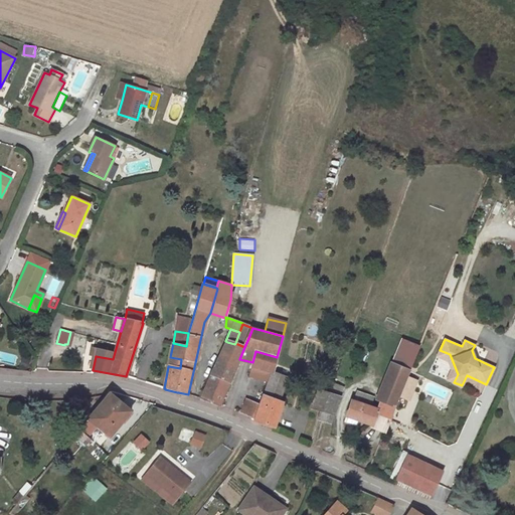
[(409,371),(419,347),(404,341),(395,364),(409,371)]
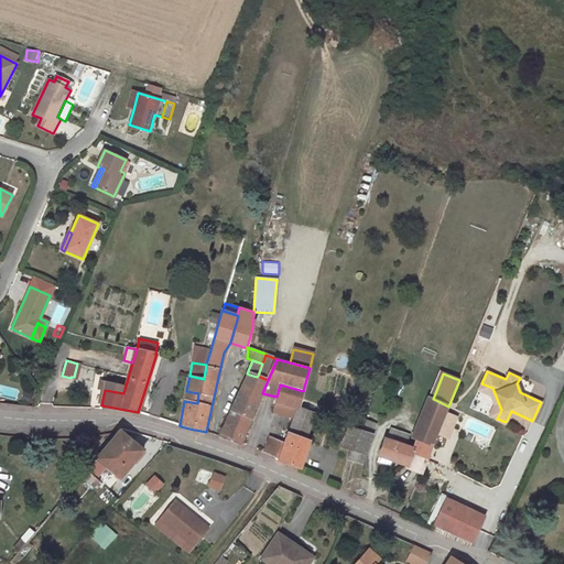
[(257,377),(249,375),(240,392),(231,410),(220,436),(240,445),(248,426),(262,393),(268,380),(258,376),(257,377)]
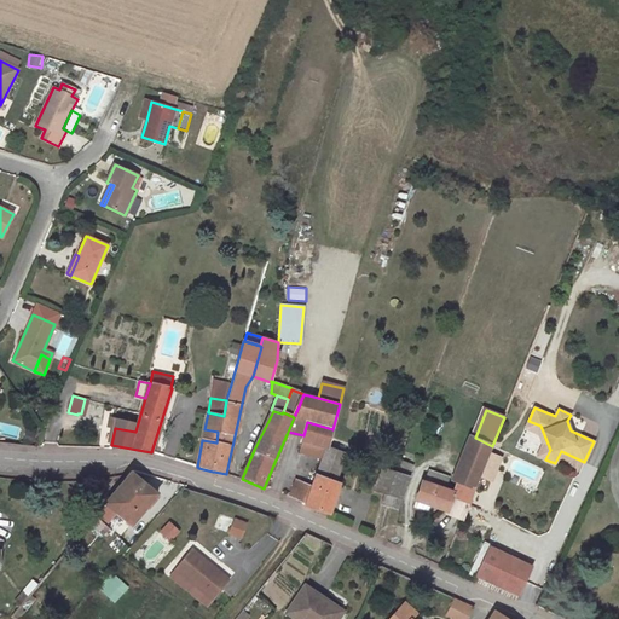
[(110,418),(109,423),(115,424),(115,428),(136,432),(138,423),(110,418)]
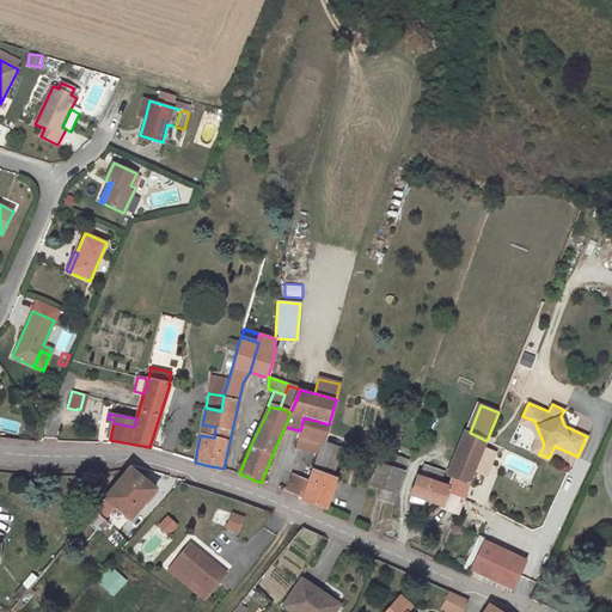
[(534,421),(522,416),(519,422),(532,429),(537,439),(531,451),(539,454),(544,445),(534,421)]
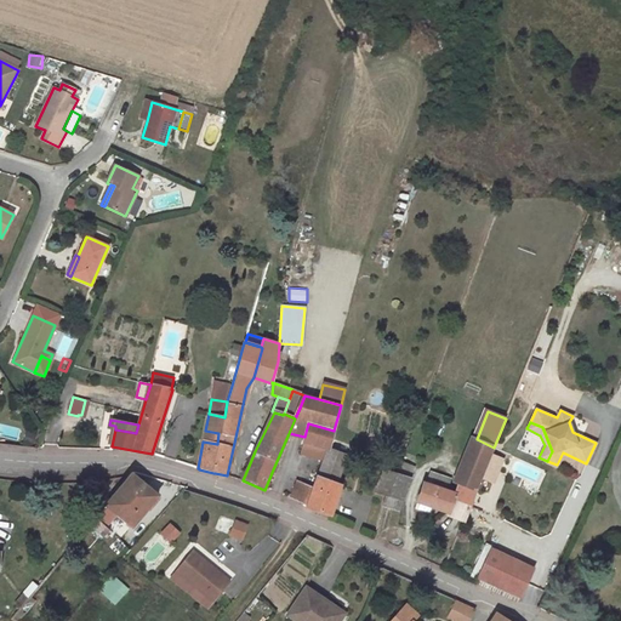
[(334,431),(308,423),(305,437),(303,442),(305,442),(301,454),(319,457),(323,446),(328,448),(326,449),(329,449),(334,431)]
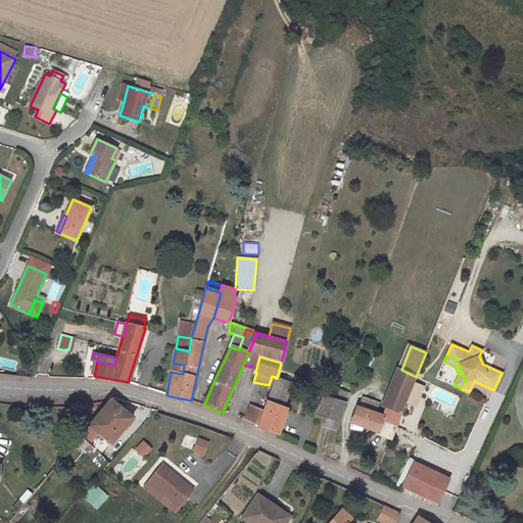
[(184,365),(173,363),(171,372),(183,374),(184,365)]
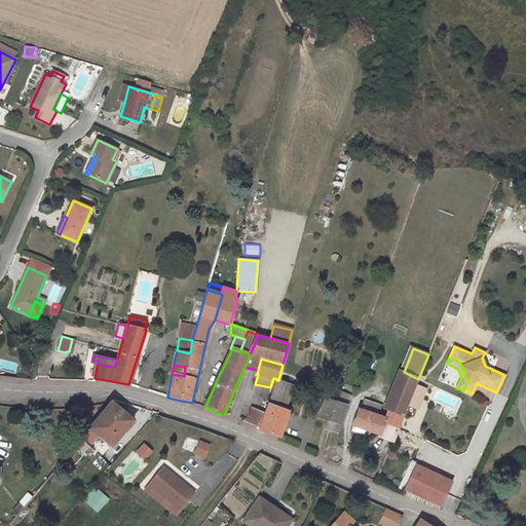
[(400,370),(385,407),(389,408),(404,414),(418,379),(404,372),(400,370)]
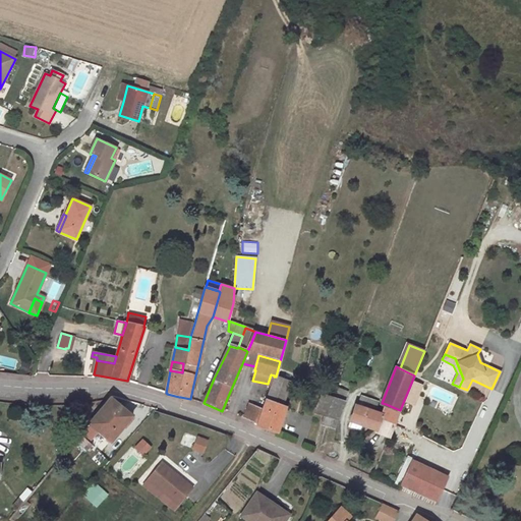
[(276,377),(274,377),(272,385),(272,386),(257,425),(278,432),(285,407),(282,406),(290,382),(276,377)]
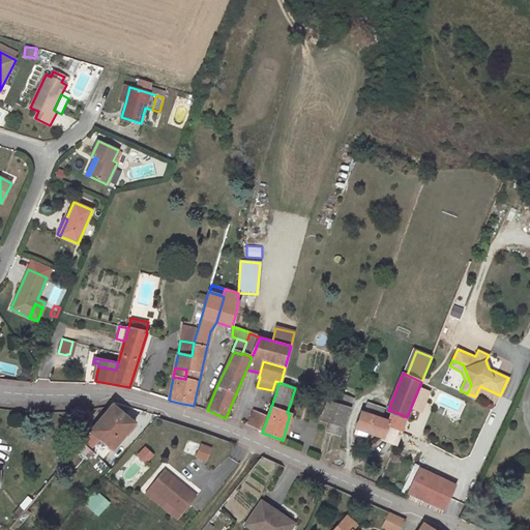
[(342,394),(339,405),(350,408),(354,399),(342,394)]
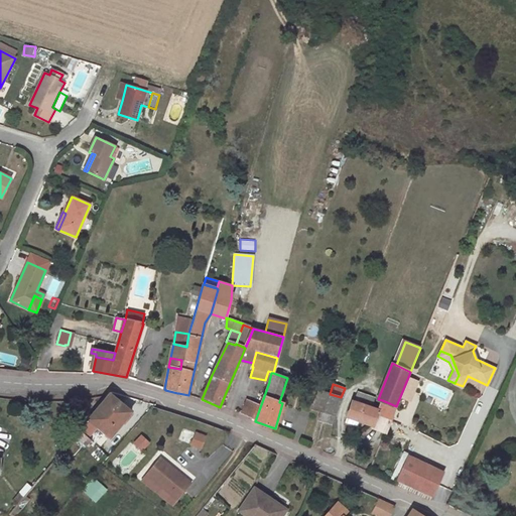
[(331,423),(341,397),(330,394),(318,390),(311,409),(320,411),(318,419),(331,423)]
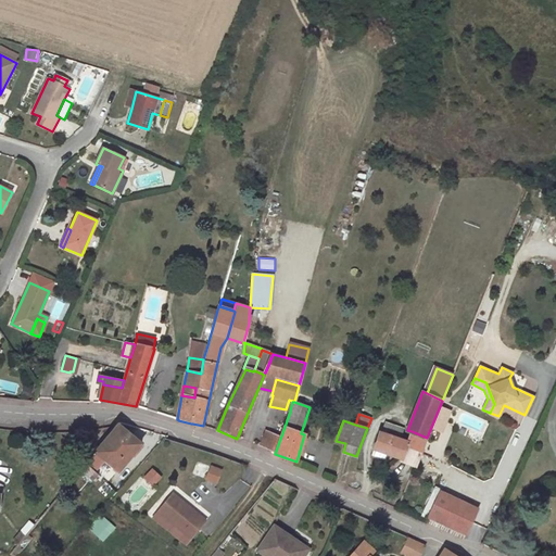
[(427,438),(412,431),(407,442),(399,439),(402,429),(386,422),(382,433),(379,432),(374,450),(376,450),(374,455),(384,459),(387,454),(416,465),(427,438)]
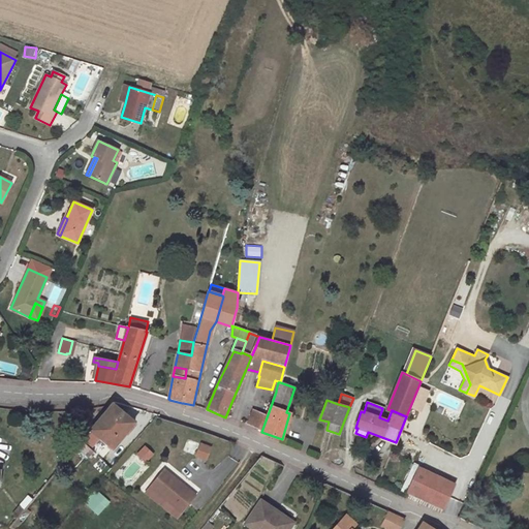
[(134,423),(113,404),(90,430),(102,439),(113,448),(134,423)]
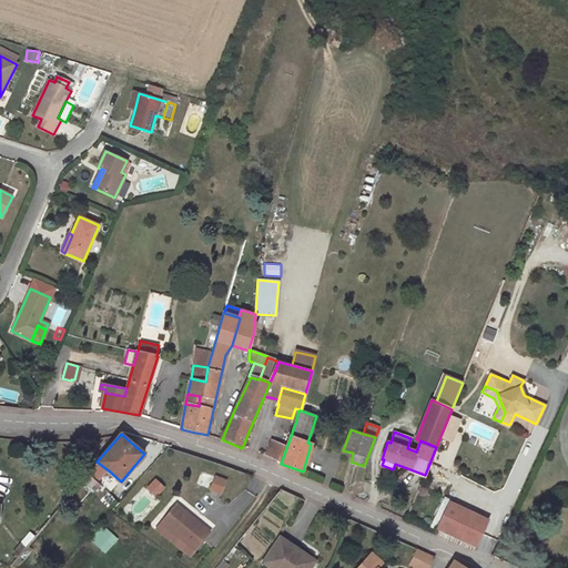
[(271,437),(264,454),(279,459),(285,444),(271,437)]
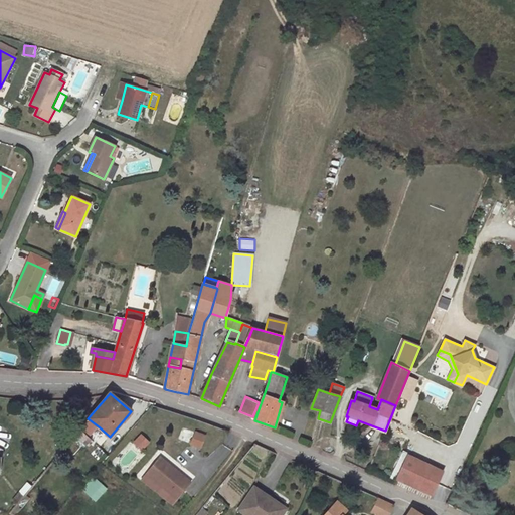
[(89,419),(83,424),(94,435),(100,427),(89,419)]
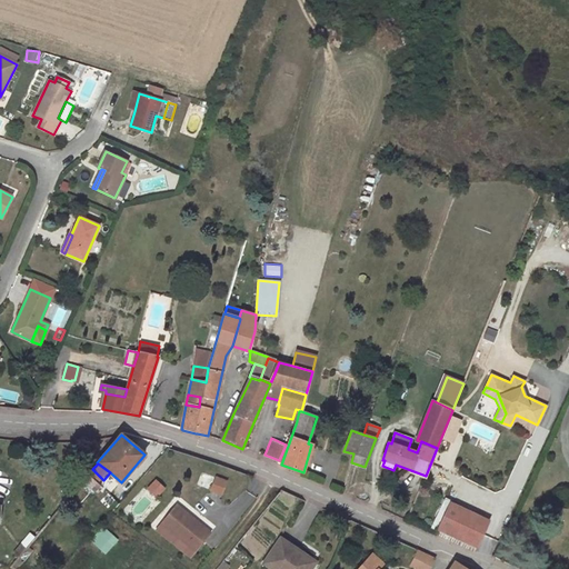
[(92,469),(88,476),(100,486),(101,487),(106,481),(103,480),(92,469)]
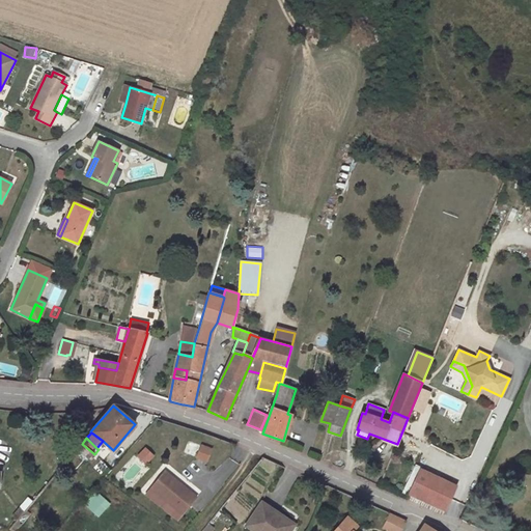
[(82,444),(78,449),(88,458),(93,453),(82,444)]
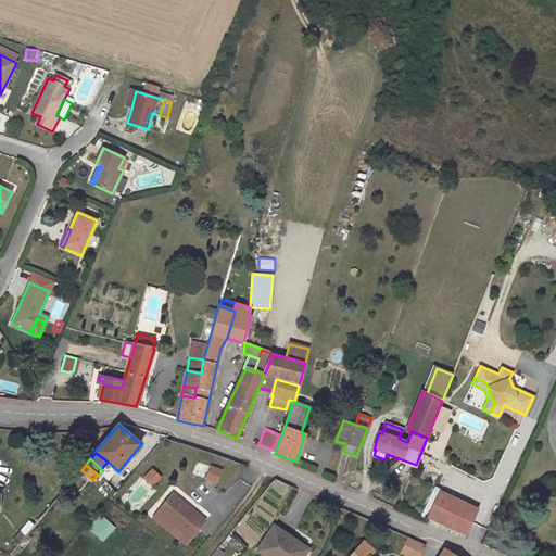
[(220,470),(211,467),(205,479),(216,483),(220,470)]
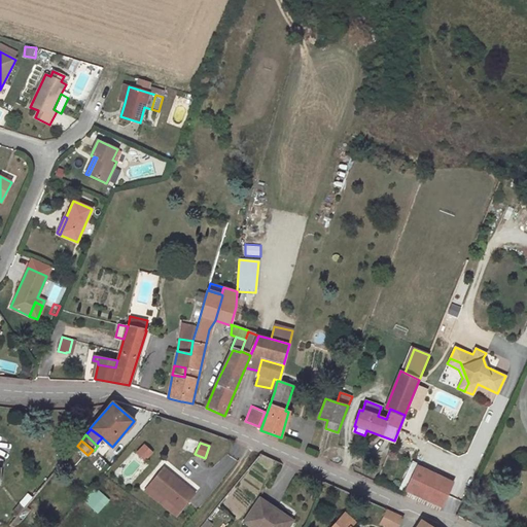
[(147,458),(152,451),(144,444),(138,451),(147,458)]
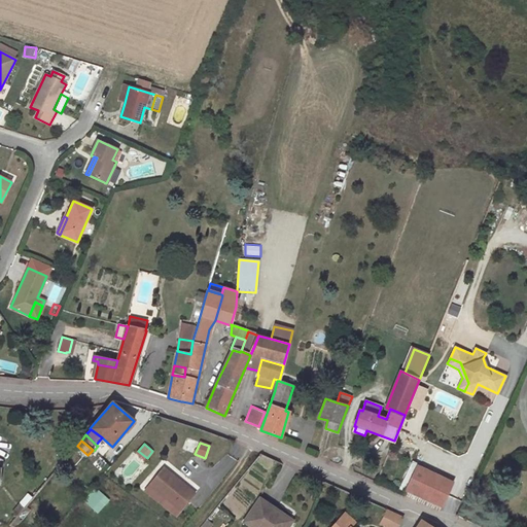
[(101,457),(94,465),(101,471),(108,463),(101,457)]
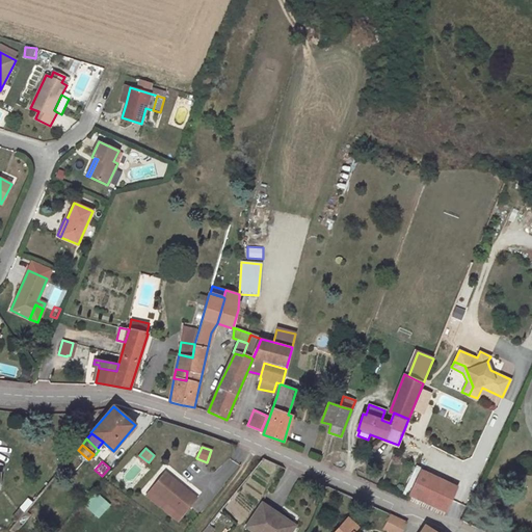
[(443,516),(445,512),(456,486),(421,471),(407,500),(443,516)]
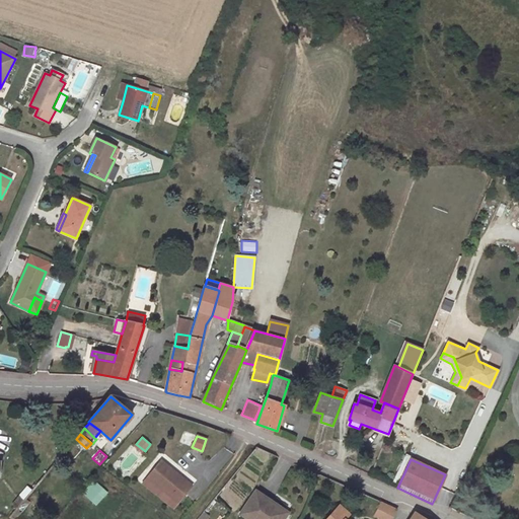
[(160,461),(147,477),(178,502),(192,487),(160,461)]
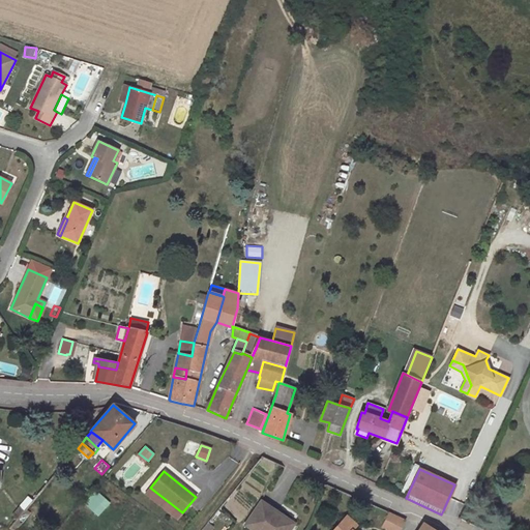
[(150,488),(145,493),(177,519),(182,512),(150,488)]
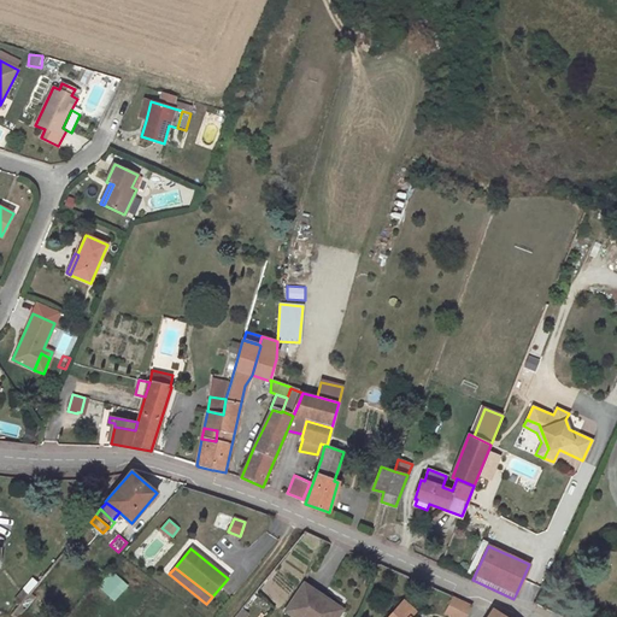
[(115,600),(129,585),(116,573),(101,588),(115,600)]
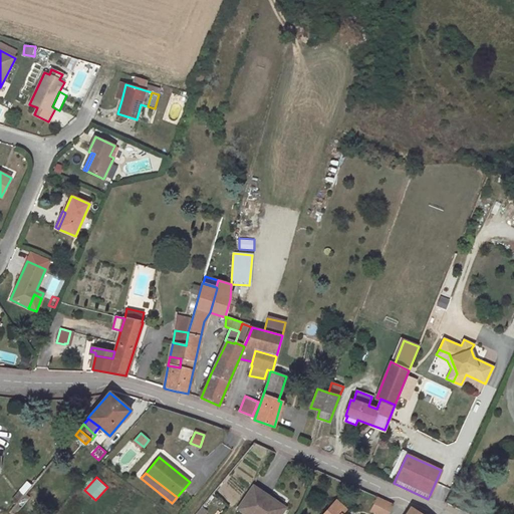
[(254,487),(239,509),(246,513),(273,513),(280,504),(254,487)]
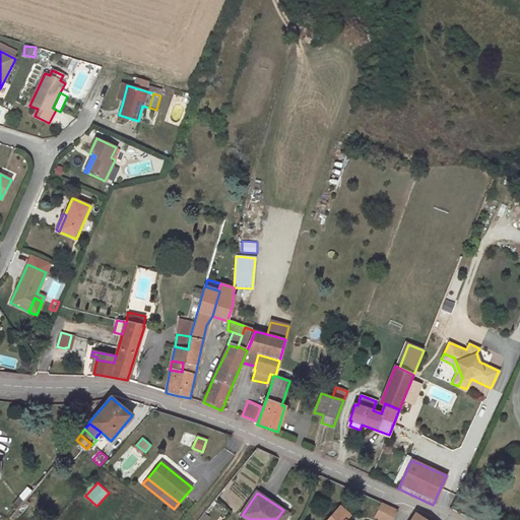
[(24,502),(19,498),(12,505),(17,509),(24,502)]
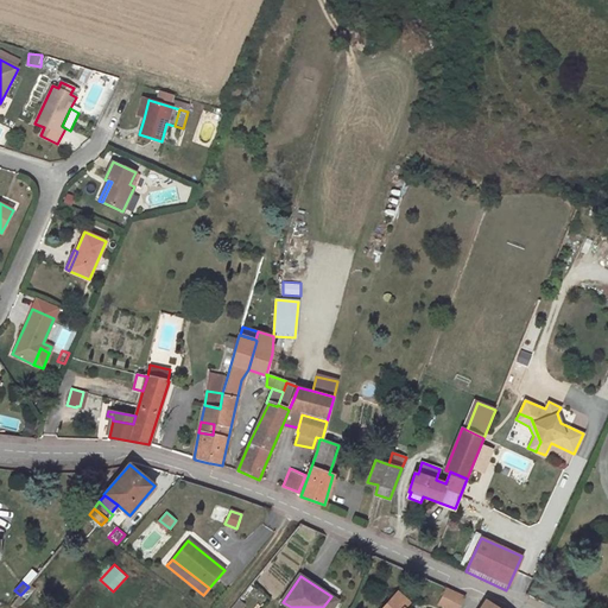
[(29,587),(20,595),(12,606),(16,607),(18,607),(36,588),(30,584),(29,587)]
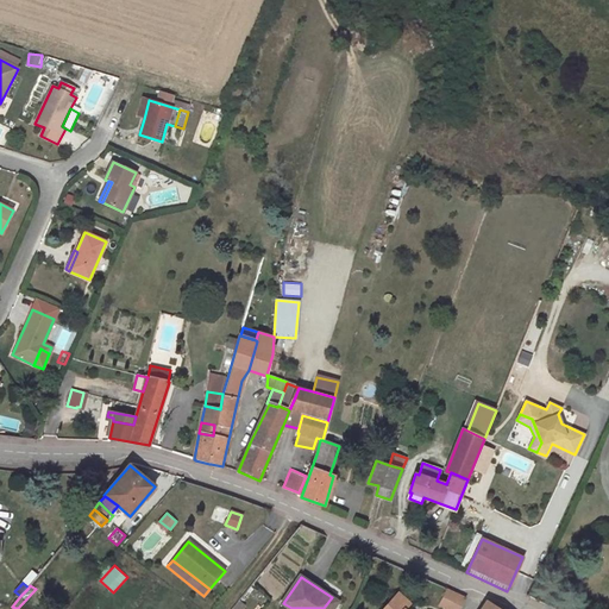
[(447,589),(439,606),(445,608),(458,608),(464,597),(447,589)]
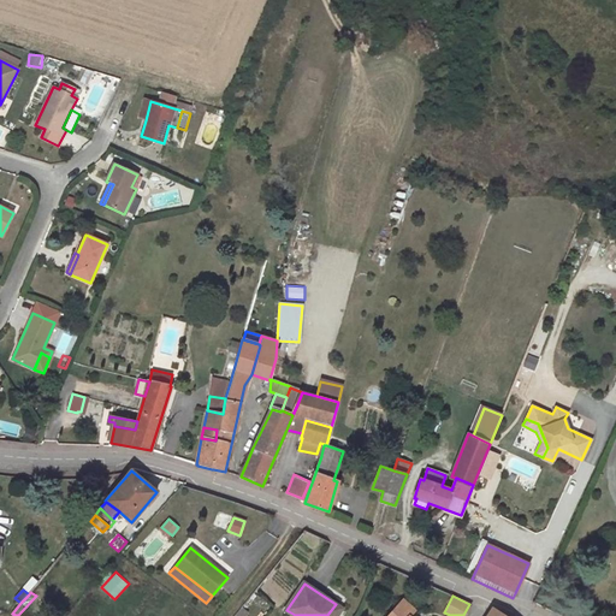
[(403,600),(389,615),(408,615),(414,610),(403,600)]
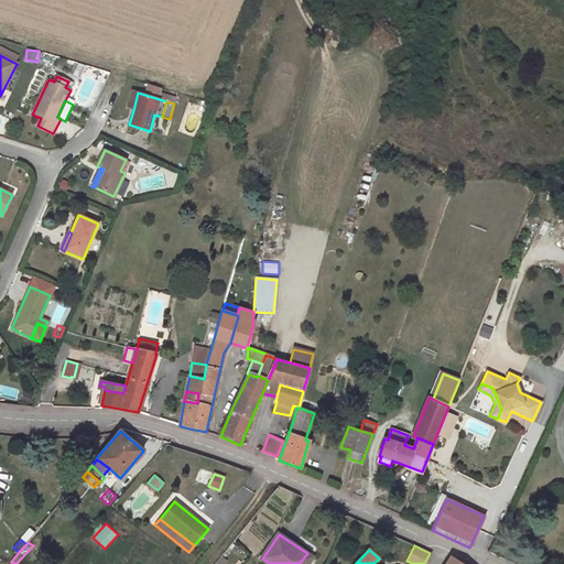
[(307,553),(300,563),(307,563),(312,557),(307,553)]
